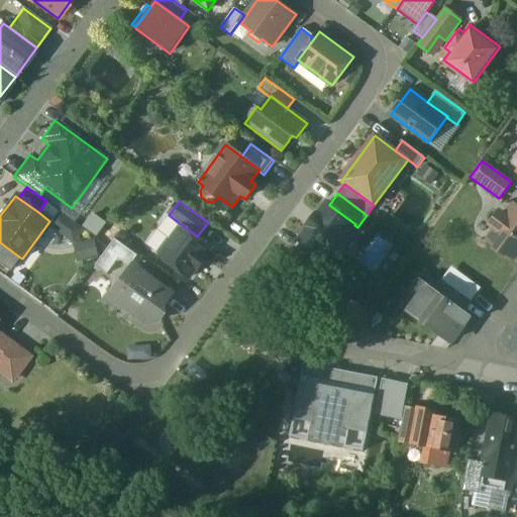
[(329,205),(327,203),(318,216),(317,215),(308,227),(309,228),(300,240),(302,241),(321,256),(328,261),(337,248),(340,251),(349,238),(346,236),(354,225),(355,224),(329,205)]
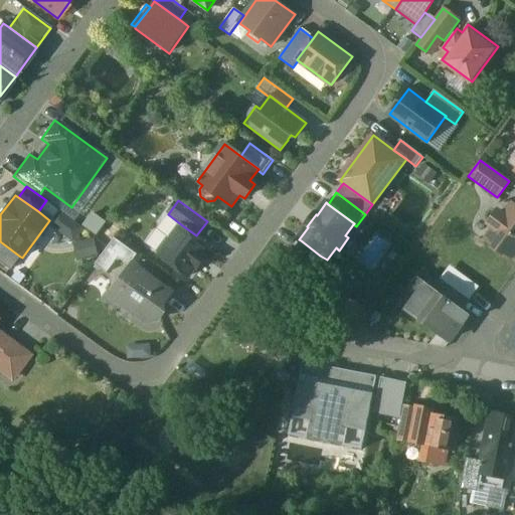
[(504,216),(498,211),(489,224),(496,229),(488,239),(510,256),(514,250),(514,207),(513,206),(504,216)]
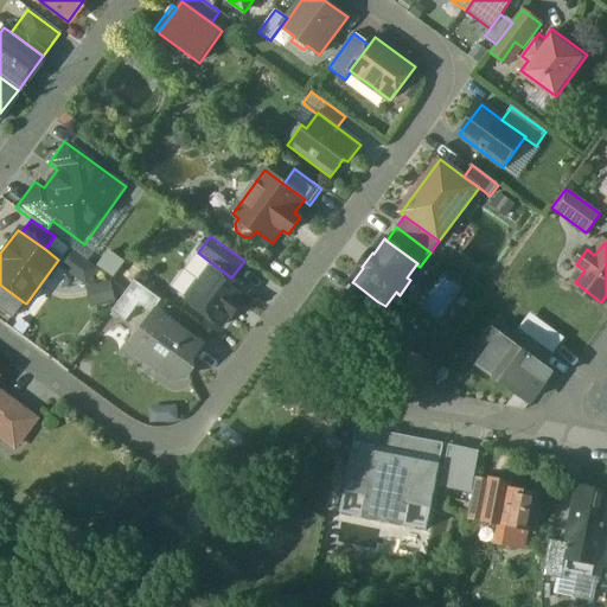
[(231,278),(215,266),(202,283),(195,285),(189,293),(190,299),(187,301),(221,326),(230,315),(232,317),(242,304),(240,301),(248,291),(231,278)]
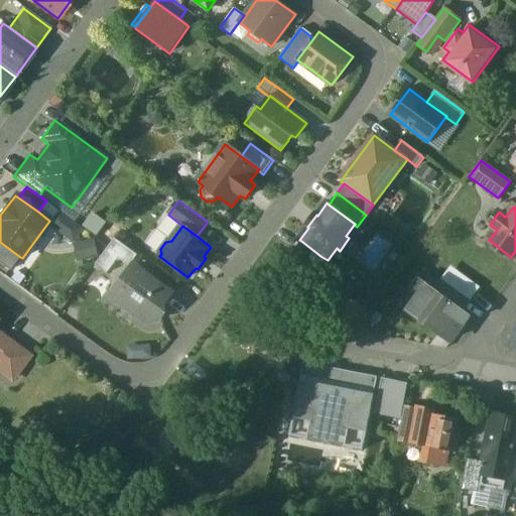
[(137,256),(115,239),(107,250),(118,259),(129,267),(137,256)]
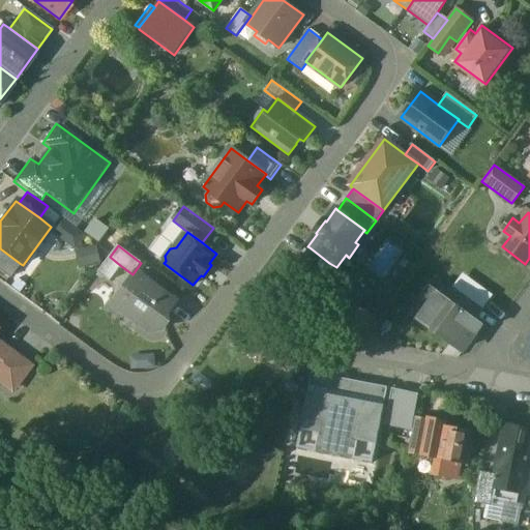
[(96,247),(84,249),(88,266),(100,263),(96,247)]
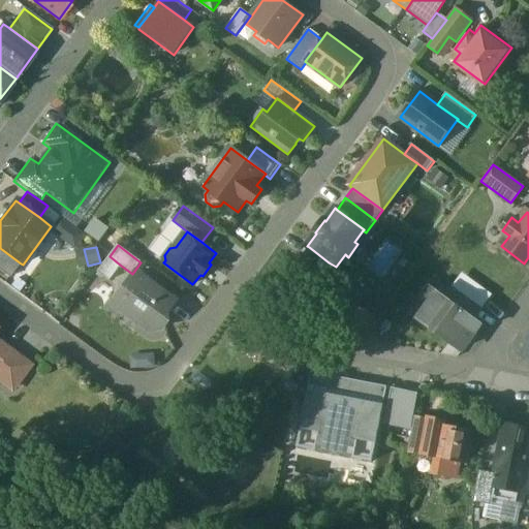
[(329,262),(309,247),(302,257),(321,272),(329,262)]
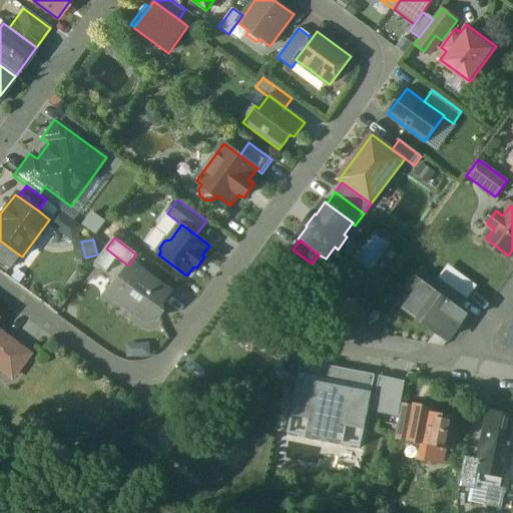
[(20,255),(0,240),(0,263),(9,270),(20,255)]
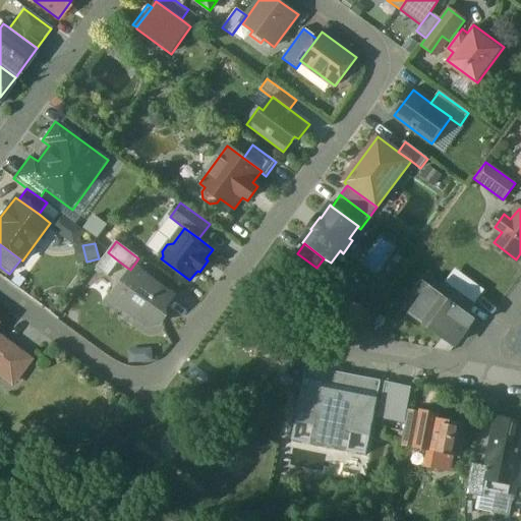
[(108,252),(97,269),(108,277),(119,262),(108,252)]
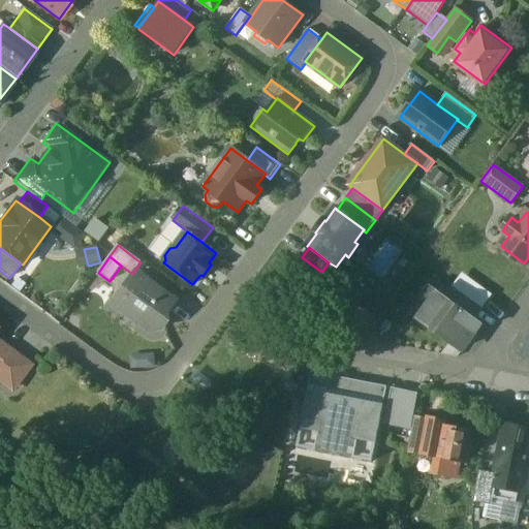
[(487,307),(496,293),(465,274),(457,286),(487,307)]
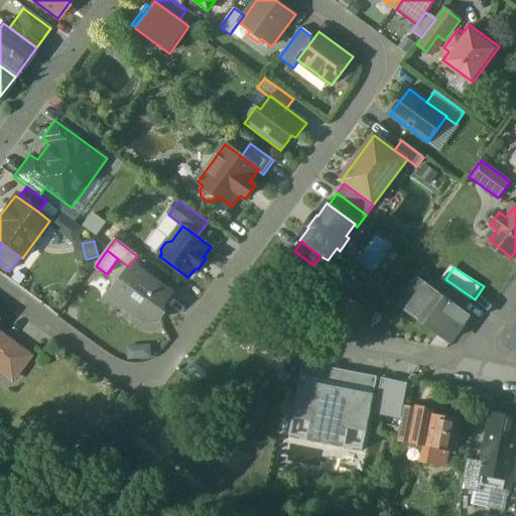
[(169,294),(134,268),(113,295),(127,305),(127,309),(129,312),(132,314),(135,315),(139,314),(148,321),(160,319),(158,308),(169,294)]
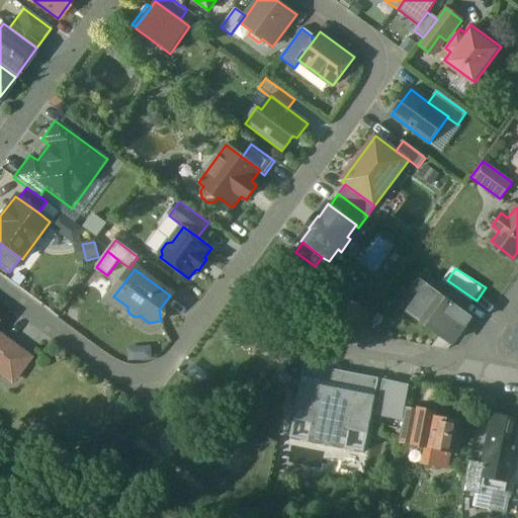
[(436,290),(422,280),(415,290),(417,291),(406,307),(414,313),(413,315),(422,322),(423,320),(453,342),(471,317),(465,312),(436,290)]
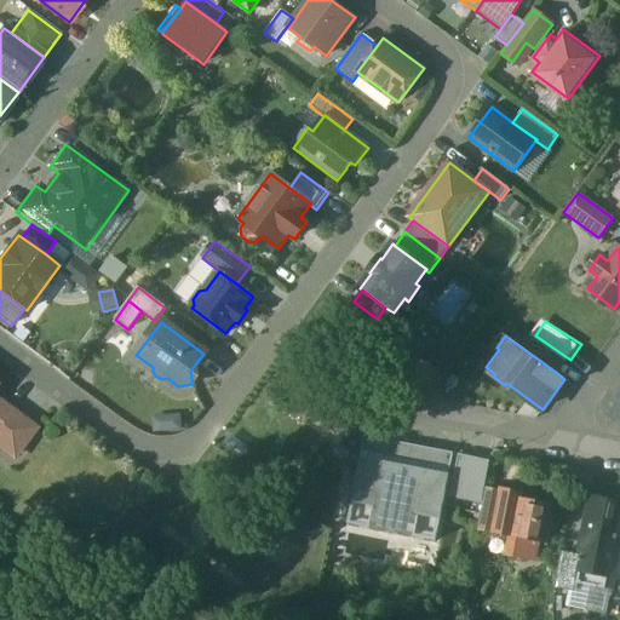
[(566,362),(530,337),(522,348),(557,373),(566,362)]
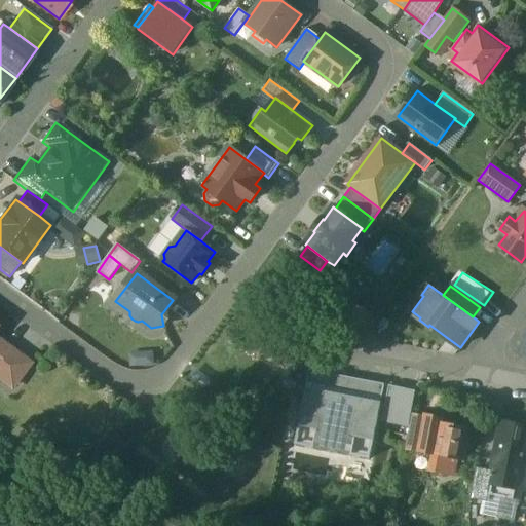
[(299,361),(268,338),(259,350),(290,373),(299,361)]
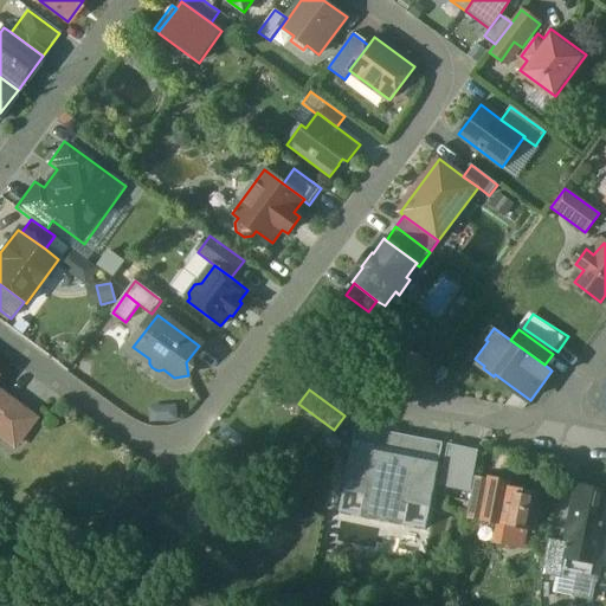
[(33,419),(0,393),(0,437),(13,446),(33,419)]
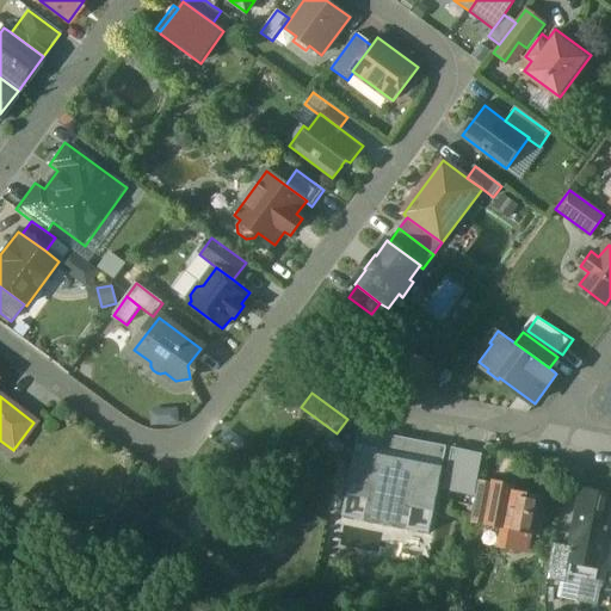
[(446,446),(359,430),(356,451),(443,468),(446,446)]
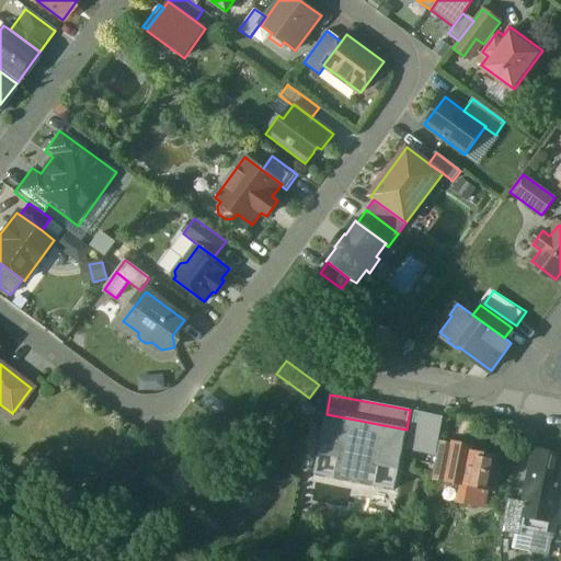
[(407,430),(327,414),(319,455),(338,458),(334,478),(375,485),(379,467),(398,470),(407,430)]
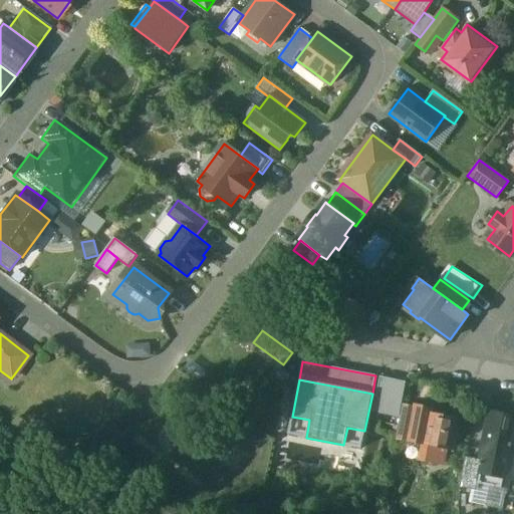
[(403,406),(375,401),(373,411),(401,417),(403,406)]
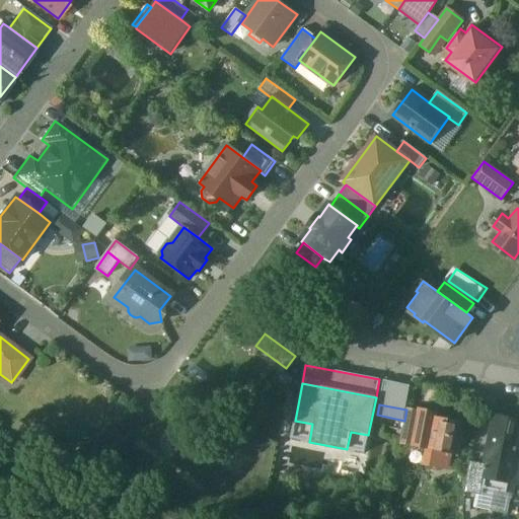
[(419,413),(406,410),(400,443),(412,445),(413,445),(419,413)]
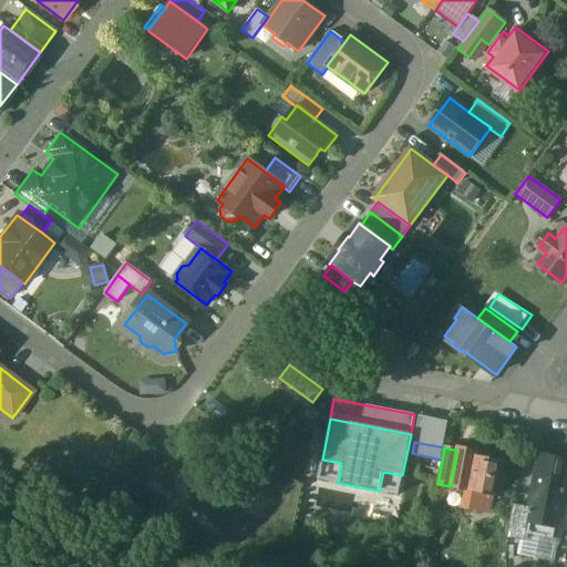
[(477,452),(459,447),(457,451),(451,486),(450,486),(468,491),(475,456),(476,456),(477,455),(477,452)]
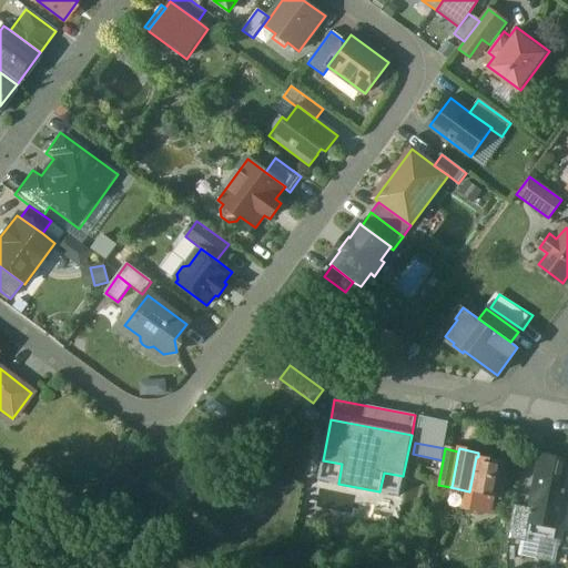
[(508,463),(478,456),(477,457),(476,457),(469,492),(494,496),(494,497),(501,498),(508,463)]
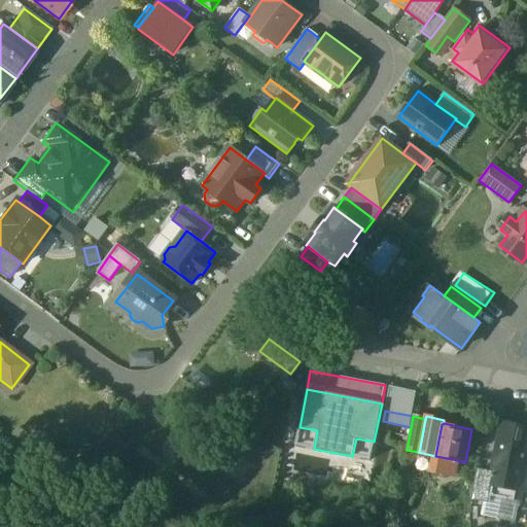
[(526,456),(526,427),(502,423),(495,455),(514,459),(525,461),(525,459),(526,459),(526,456)]
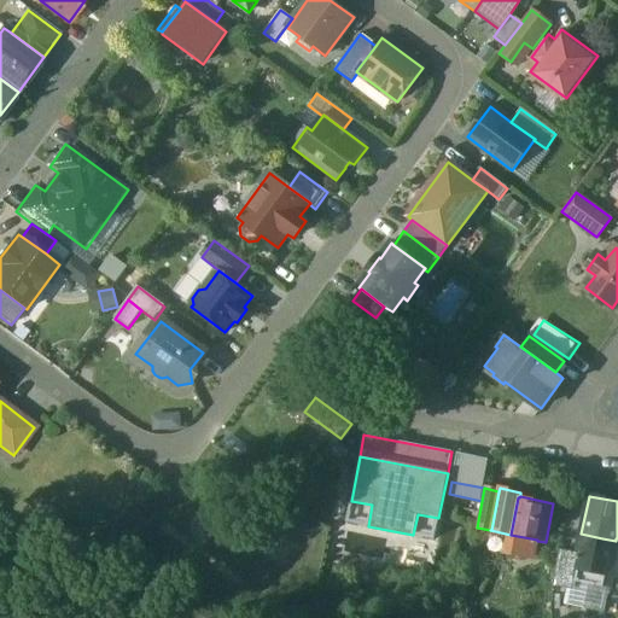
[(372,505),(351,501),(347,522),(368,526),(372,505)]
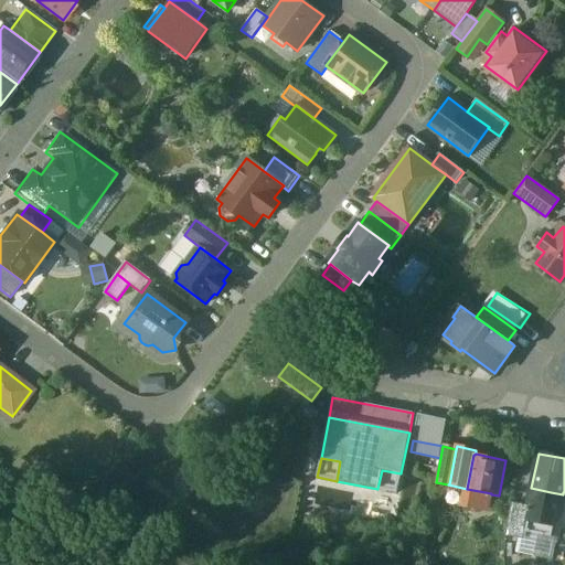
[(401,473),(382,470),(377,489),(397,493),(401,473)]
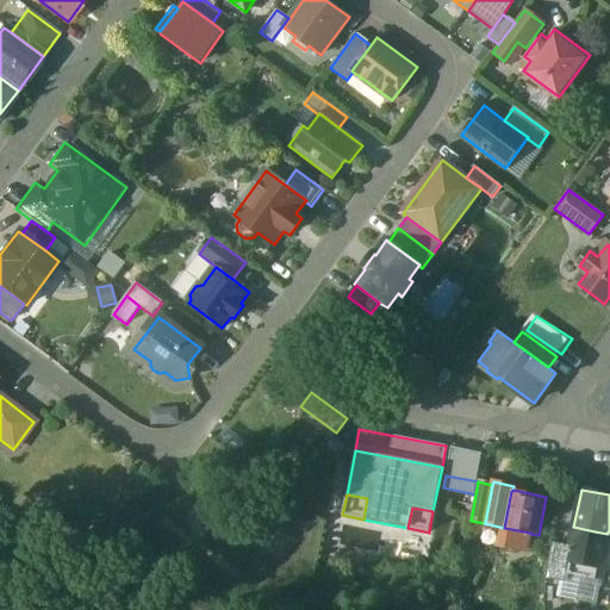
[(595,531),(573,527),(570,548),(567,555),(602,562),(604,555),(591,553),(595,531)]
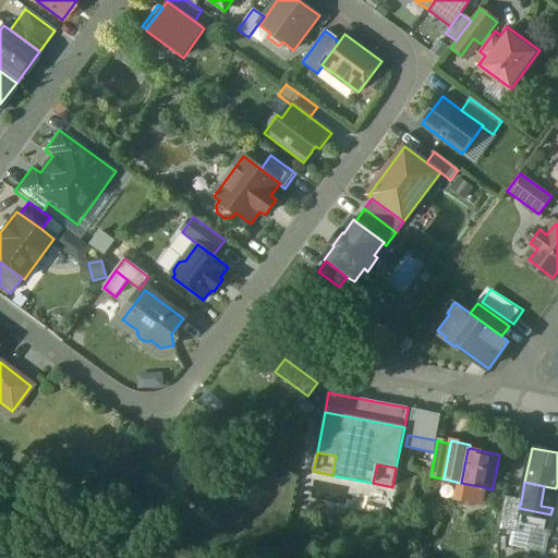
[(461,483),(458,499),(482,504),(485,488),(485,487),(461,483)]
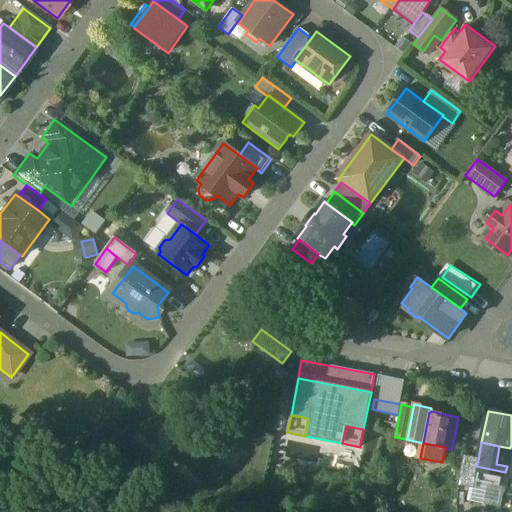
[(510,448),(499,446),(496,464),(507,466),(505,472),(506,472),(506,476),(511,477),(511,446),(510,446),(510,448)]
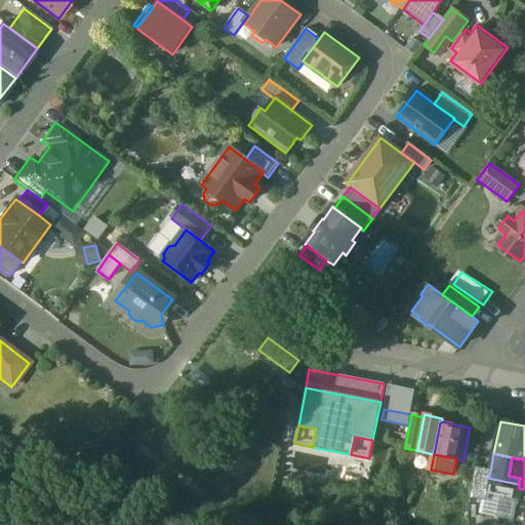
[(490,472),(476,469),(471,496),(485,499),(487,493),(486,493),(488,478),(490,472)]
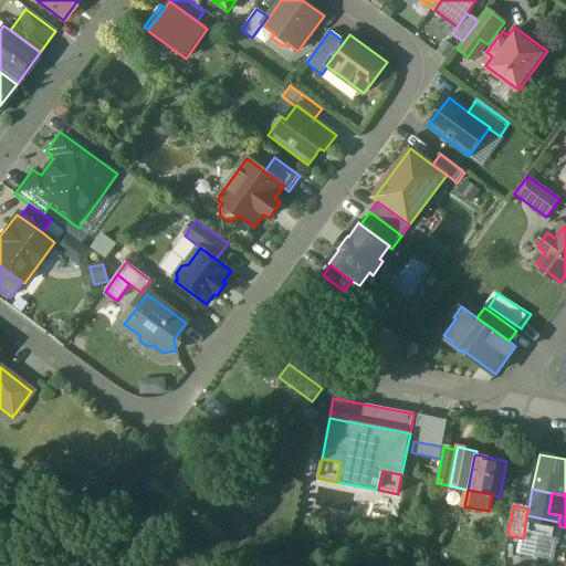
[(558,522),(526,515),(524,532),(525,532),(556,538),(559,526),(559,522),(558,522)]
